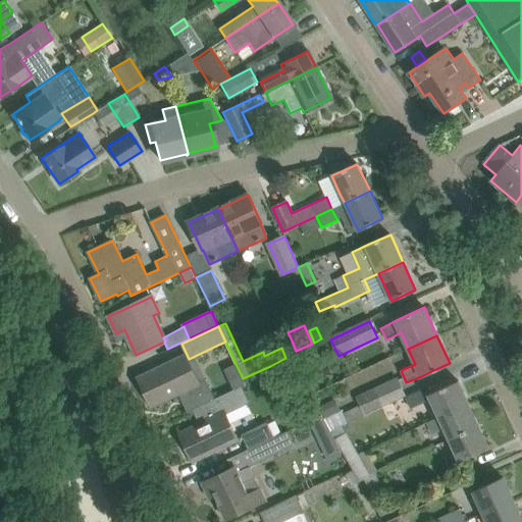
[(296,351),(292,341),(280,346),(285,356),(296,351)]
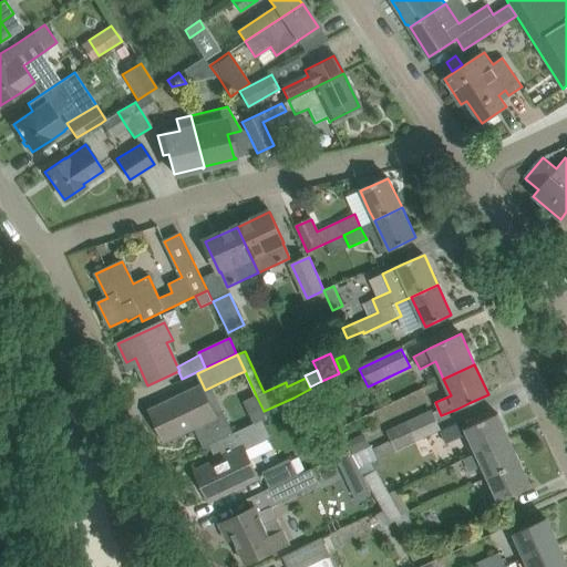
[(195,426),(205,449),(233,435),(222,412),(212,418),(197,389),(150,411),(164,441),(195,426)]
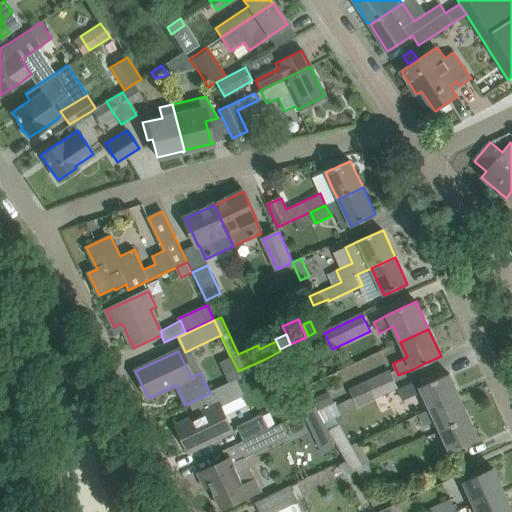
[(331,408),(319,413),(324,419),(325,422),(357,407),(356,406),(397,387),(389,370),(348,389),(352,398),(331,408)]
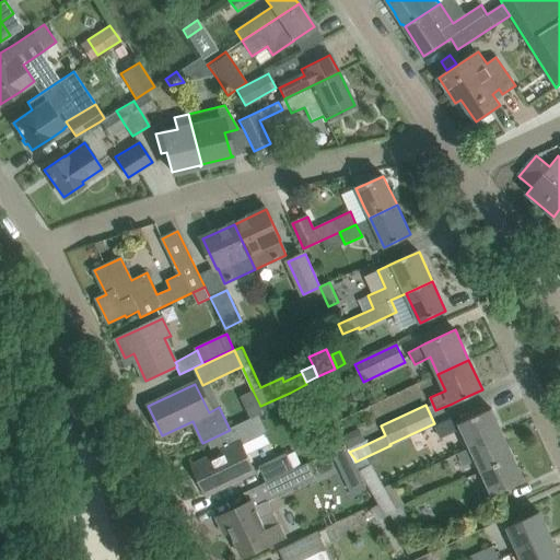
[(459,423),(470,447),(502,433),(491,409),(459,423)]
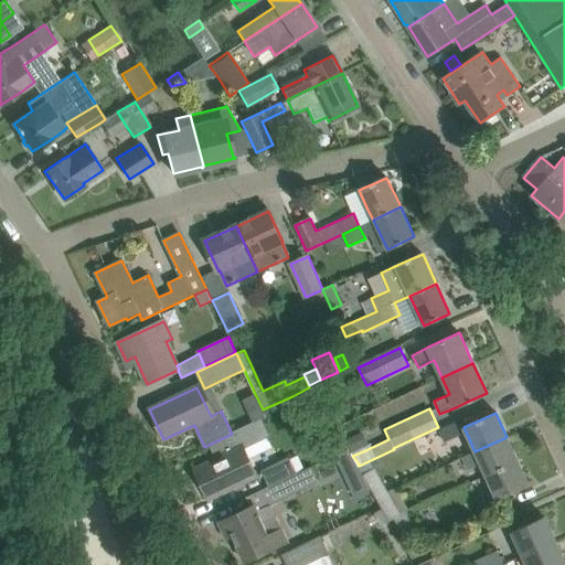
[(254,424),(232,434),(204,447),(210,445),(216,458),(193,469),(208,500),(254,478),(244,457),(273,443),(262,420),(254,424)]
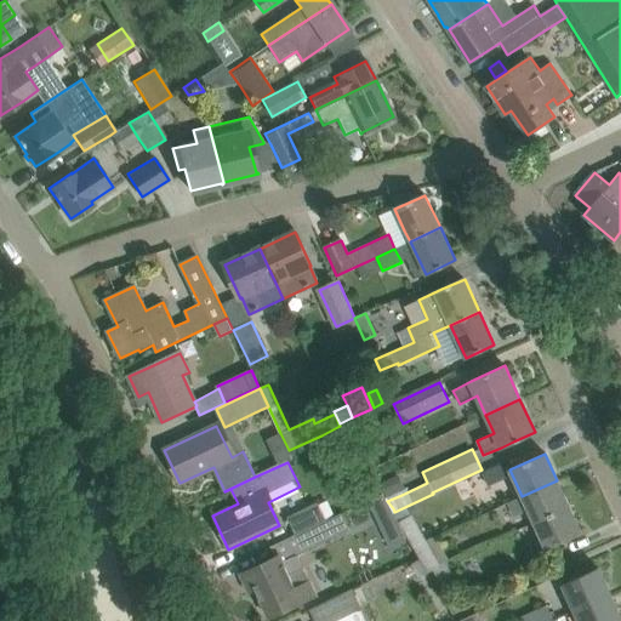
[(394,479),(380,486),(387,501),(402,495),(394,479)]
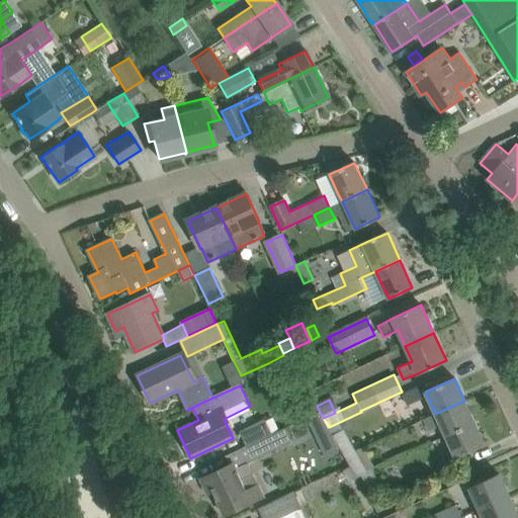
[(441,426),(445,436),(475,422),(464,401),(435,414),(423,420),(429,432),(441,426)]
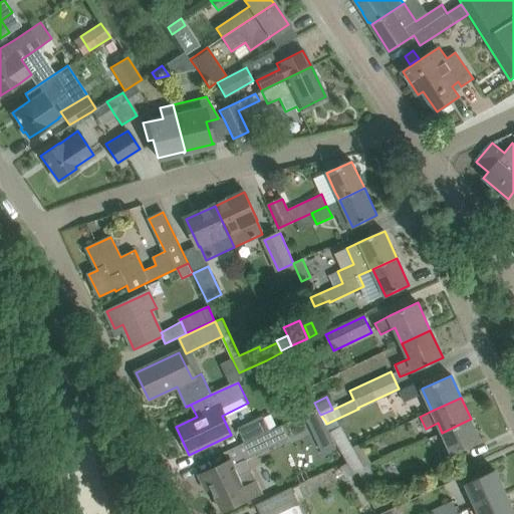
[(316,409),(305,415),(314,436),(327,429),(316,409)]
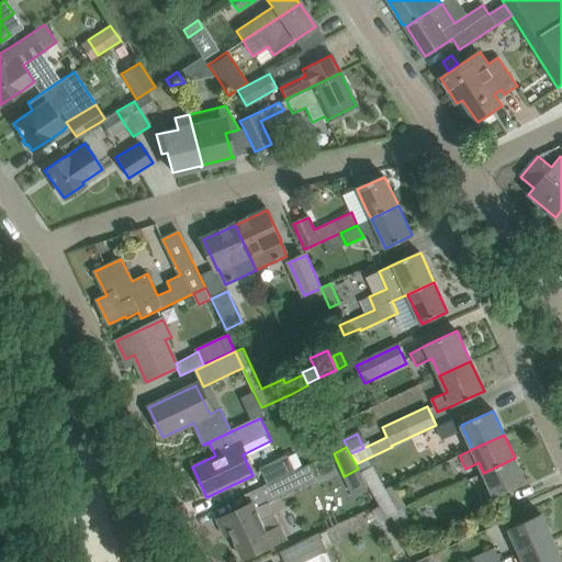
[(260,468),(268,484),(302,467),(296,453),(289,457),(288,454),(260,468)]
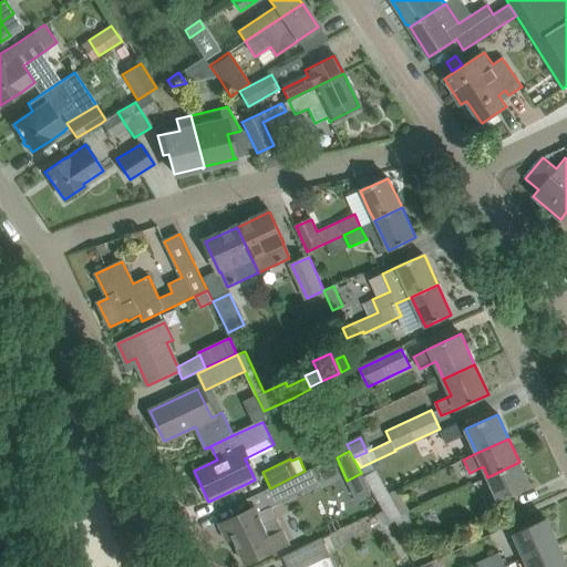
[(519,462),(487,477),(498,502),(532,486),(519,462)]
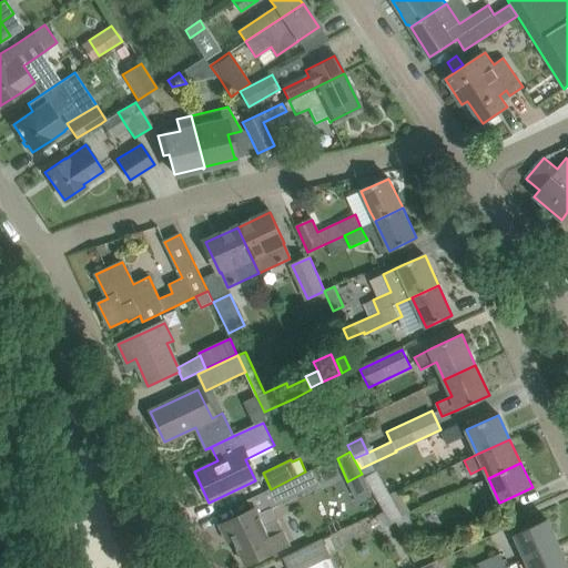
[(298,476),(271,489),(279,505),(320,485),(320,484),(313,469),(298,476)]
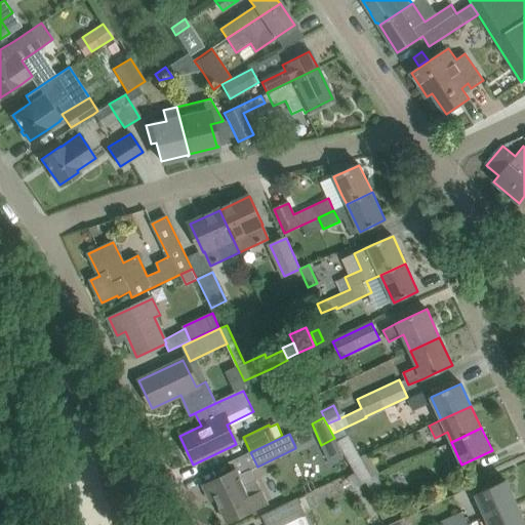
[(350,462),(360,456),(349,436),(337,441),(350,462)]
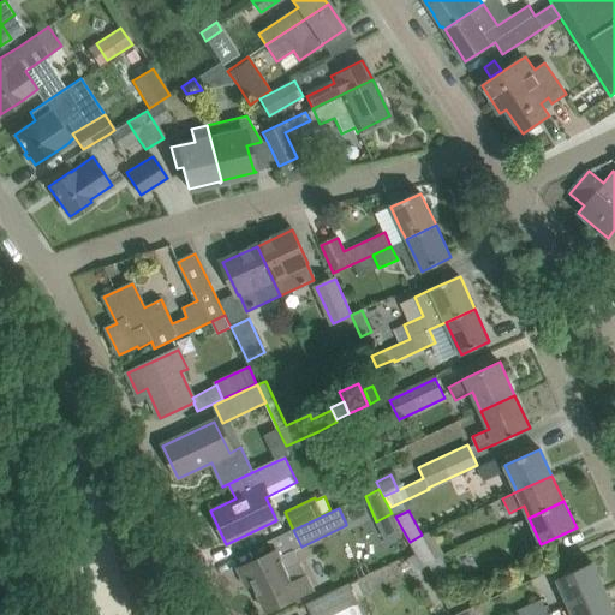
[(429,565),(442,557),(446,556),(431,530),(422,535),(410,542),(424,568),(429,565)]
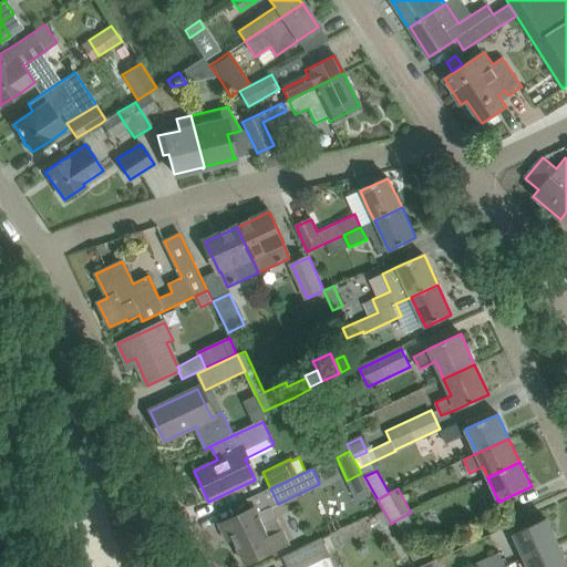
[(239,514),(219,524),(225,536),(232,533),(234,538),(247,565),(267,555),(274,552),(290,544),(284,528),(282,529),(277,518),(274,519),(268,508),(258,513),(255,506),(239,514)]
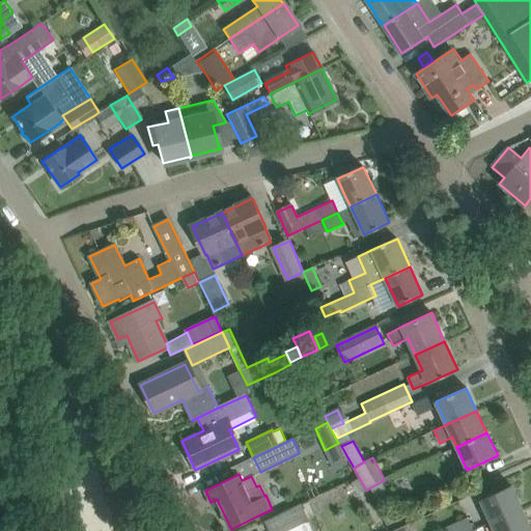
[(382,481),(370,487),(383,510),(394,504),(382,481)]
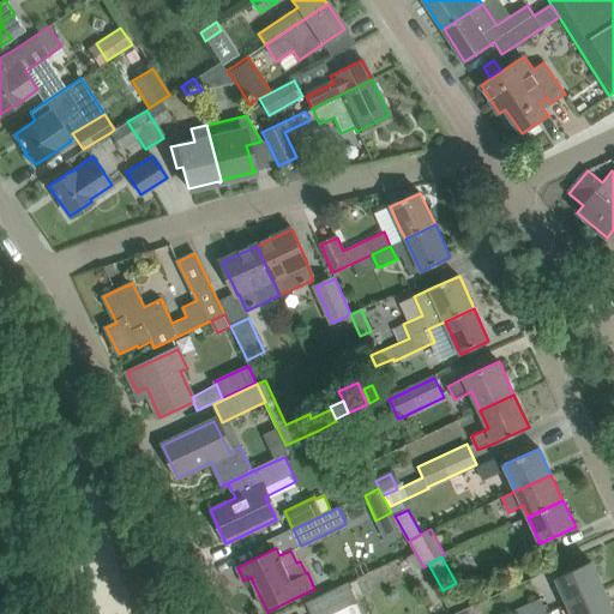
[(557,578),(569,605),(603,589),(591,561),(557,578)]
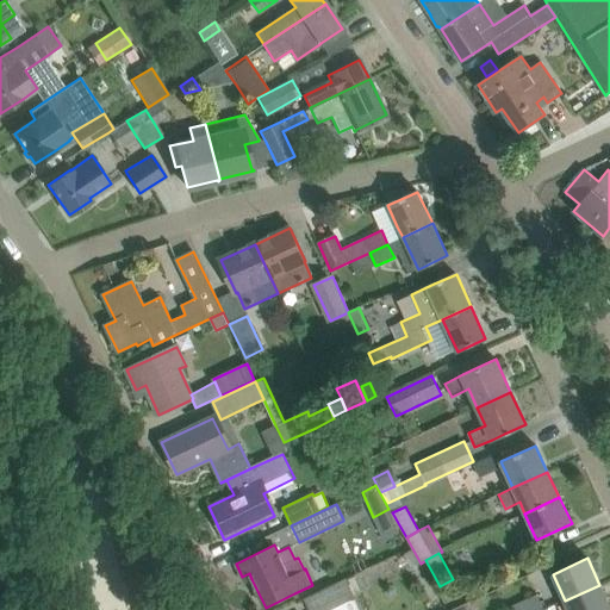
[(356,609),(352,601),(356,598),(347,580),(306,599),(311,609),(356,609)]
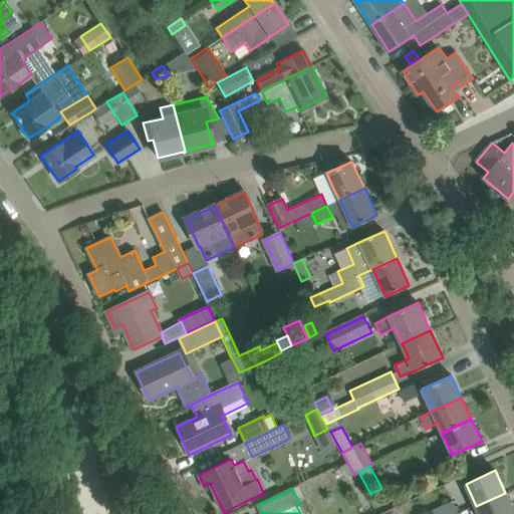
[(513,513),(513,511),(505,493),(476,506),(479,513),(513,513)]
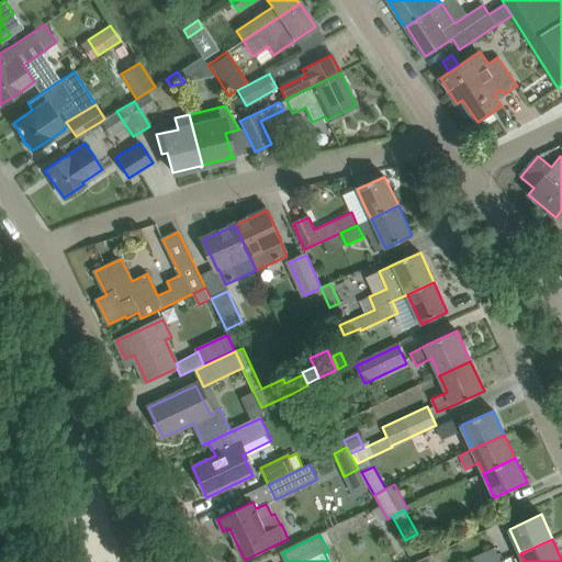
[(470,559),(471,561),(502,561),(495,547),(470,559)]
